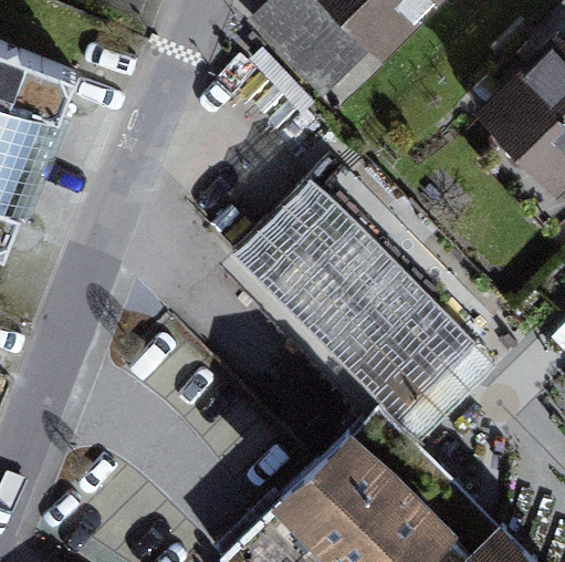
[(452,0),(281,0),(254,27),(339,112),(452,0)]
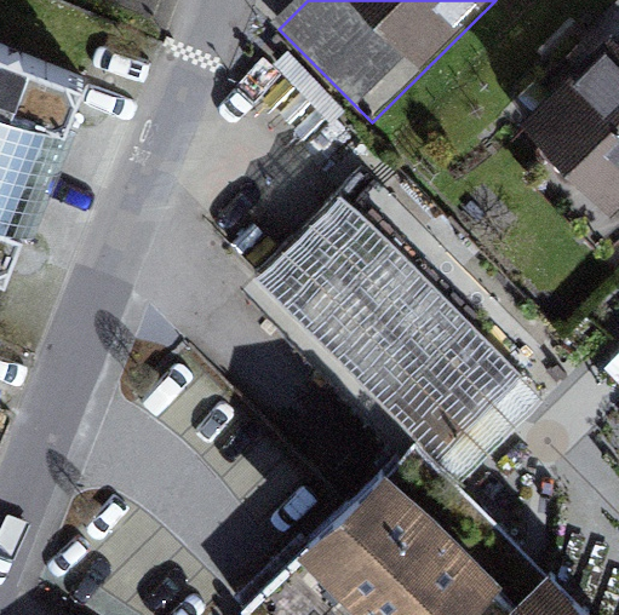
[(618,62),(609,53),(529,136),(606,210),(618,195),(618,62)]
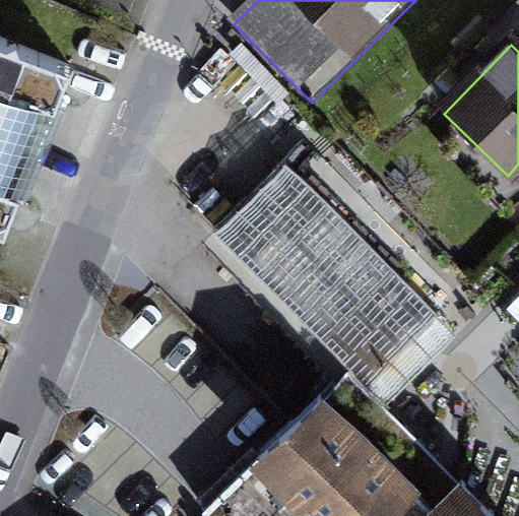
[(0,185),(45,73),(0,56),(0,185)]
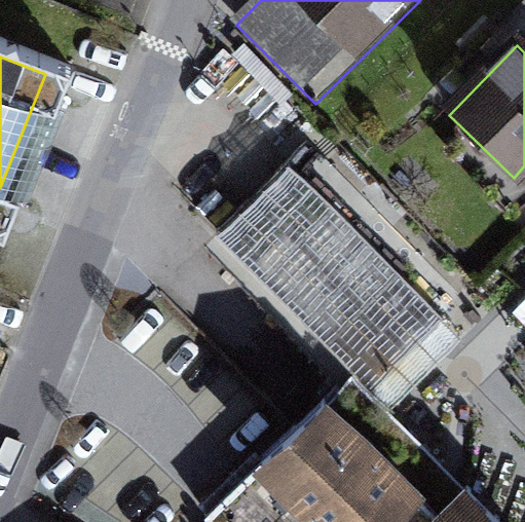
[(463,339),(290,165),(222,233),(395,407),(463,339)]
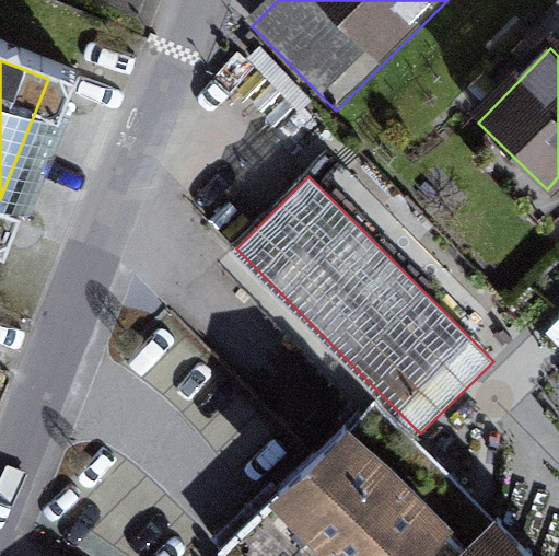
[(533,555),(375,397),(243,528),(221,549),(228,555),(533,555)]
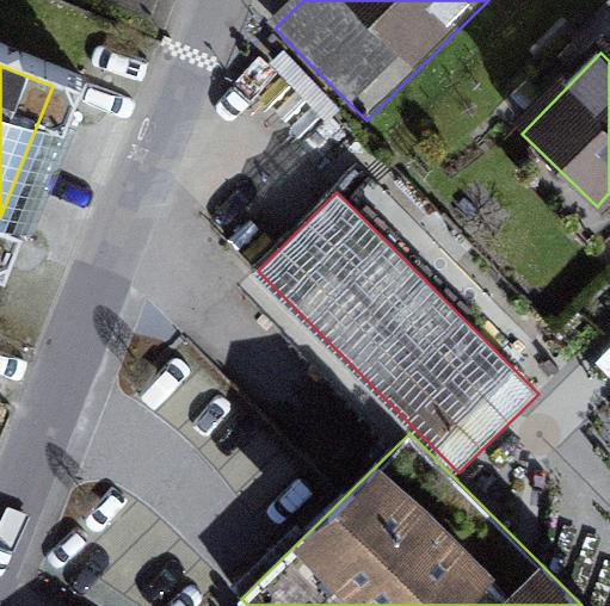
All buildings are outlined.
